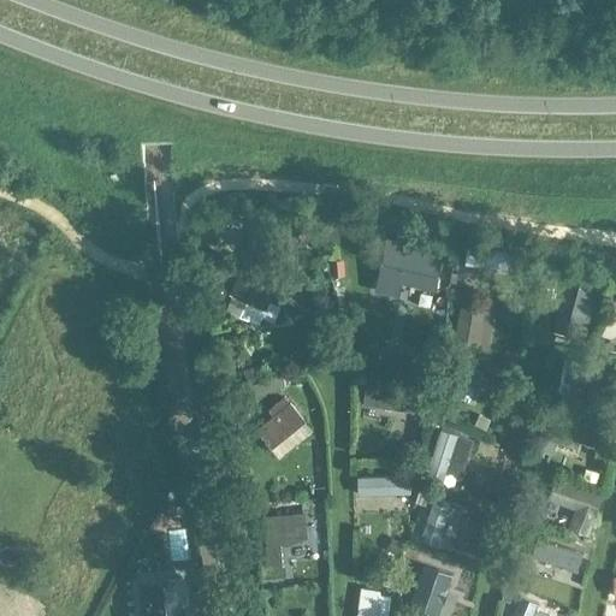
[(220,230),(236,234),(240,220),(224,217),(221,223),(220,230)]
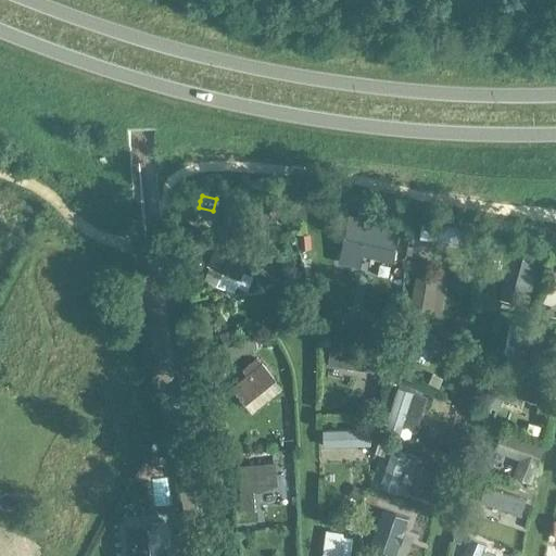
[(290,227),(294,211),(294,206),(275,201),(267,219),(290,227)]
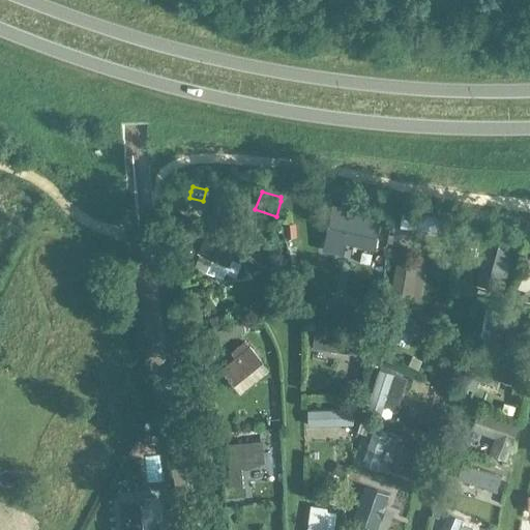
[(325,238),(345,243),(374,249),(381,216),(332,206),(325,238)]
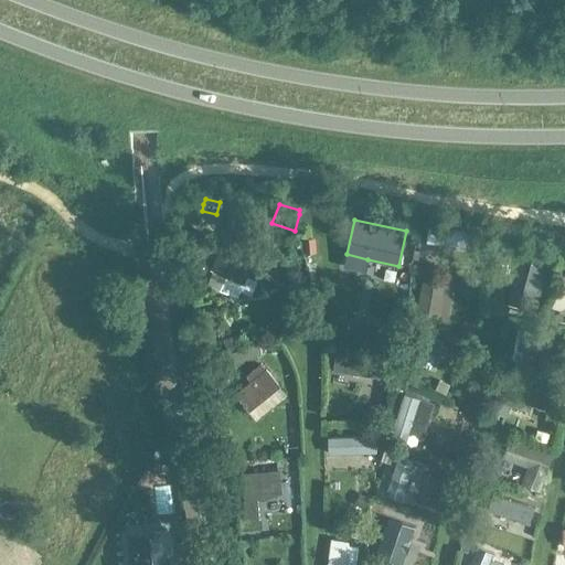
[(213,273),(234,280),(240,283),(257,244),(228,231),(211,270),(213,273)]
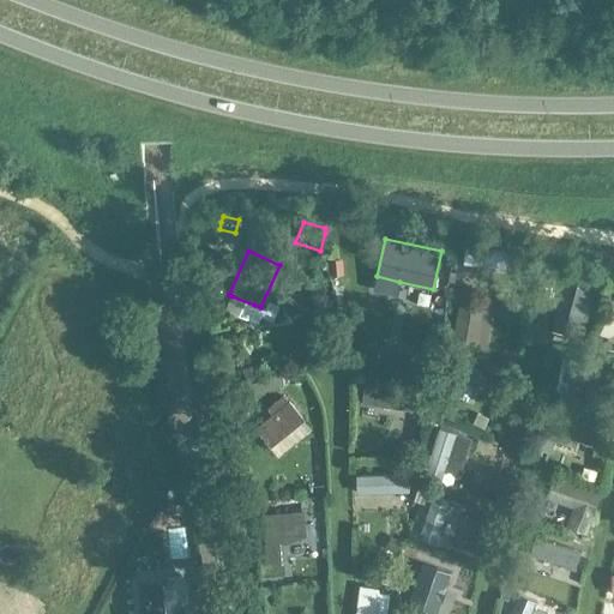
[(343,275),(342,259),(330,260),(331,276),(343,275)]
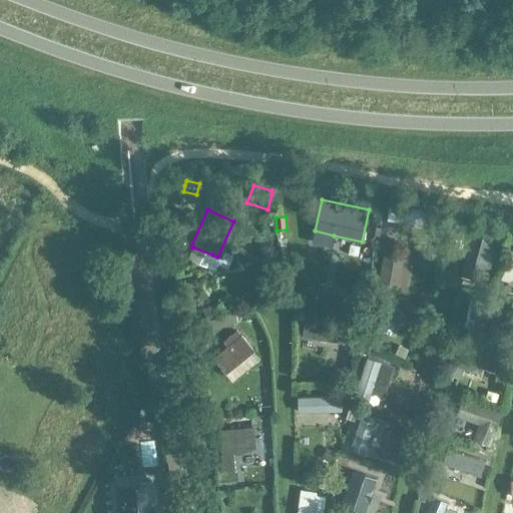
[(501,242),(484,238),(473,285),(490,289),(501,242)]
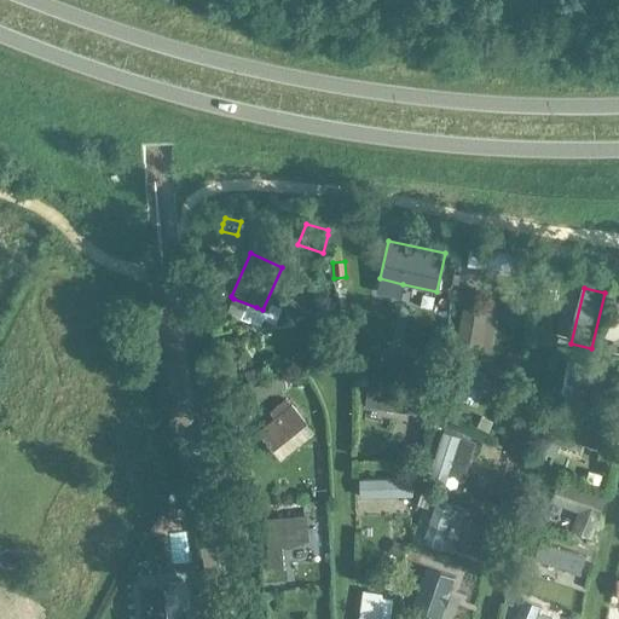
[(453,289),(451,301),(479,306),(480,294),(453,289)]
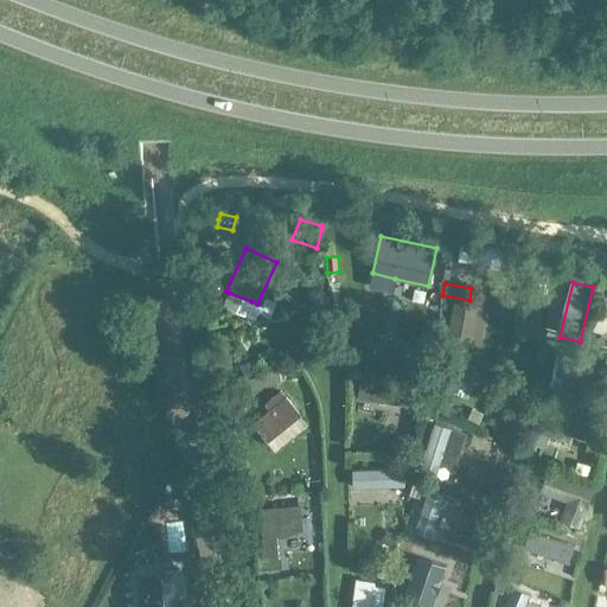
[(487,308),(453,302),(448,338),(481,343),(487,308)]
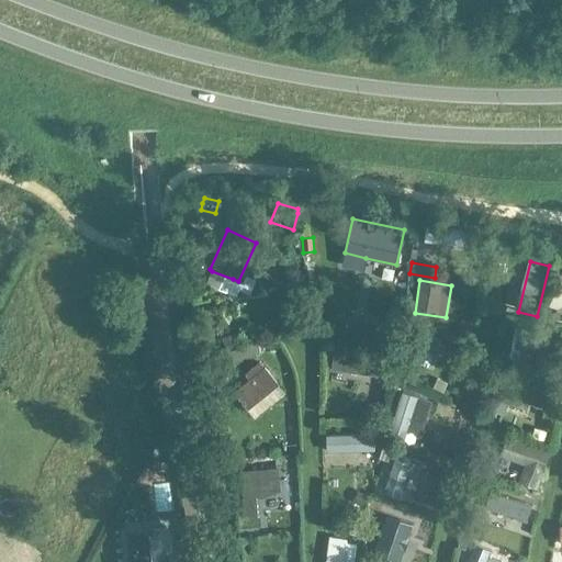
[(475,336),(470,325),(458,330),(464,341),(475,336)]
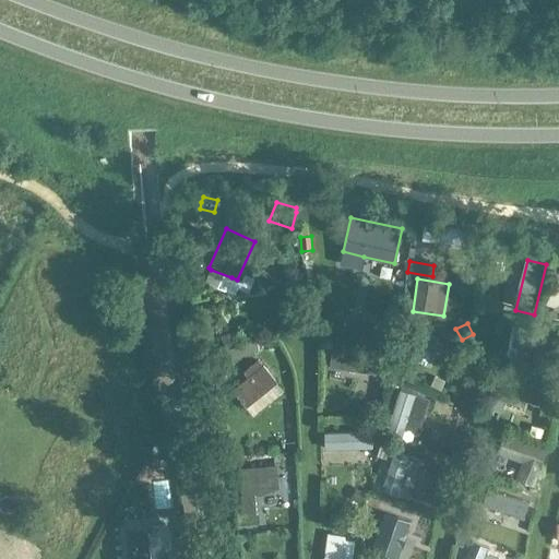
[(403,356),(396,369),(407,375),(414,361),(428,367),(441,340),(416,328),(403,356)]
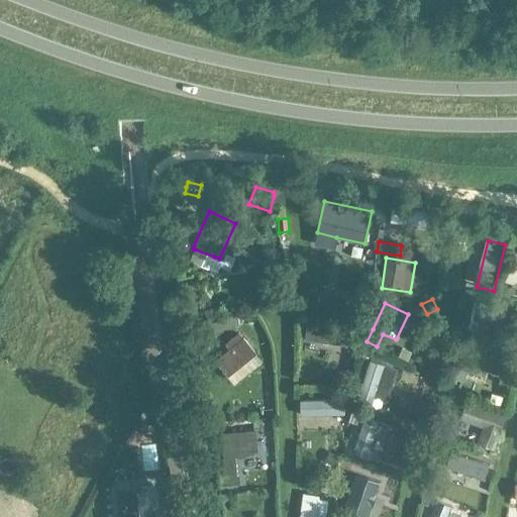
[(216,307),(205,310),(208,321),(219,318),(216,307)]
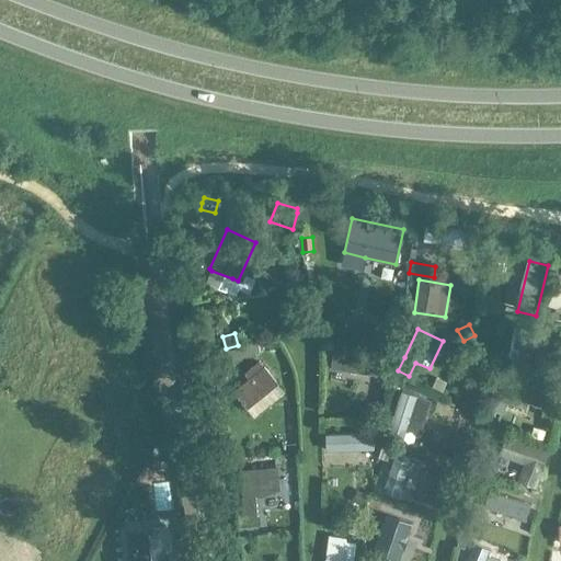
[(333,351),(331,369),(378,375),(380,356),(333,351)]
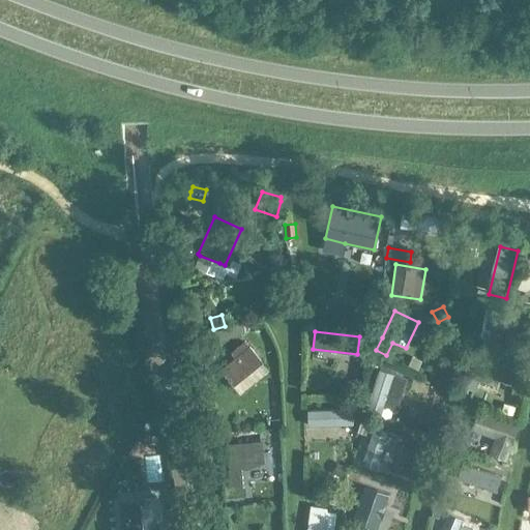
[(238,360),(225,373),(236,387),(263,363),(247,345),(235,356),(238,360)]
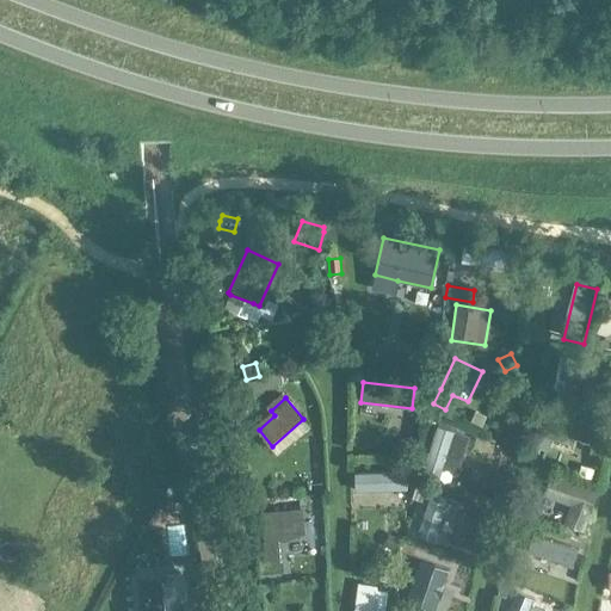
[(542,426),(538,424),(532,444),(549,450),(553,439),(561,436),(591,445),(597,427),(547,411),(542,426)]
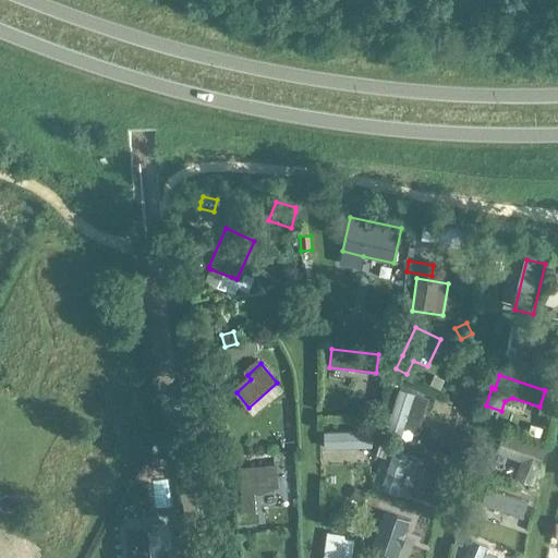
[(399,388),(385,433),(401,438),(404,428),(419,433),(429,398),(399,388)]
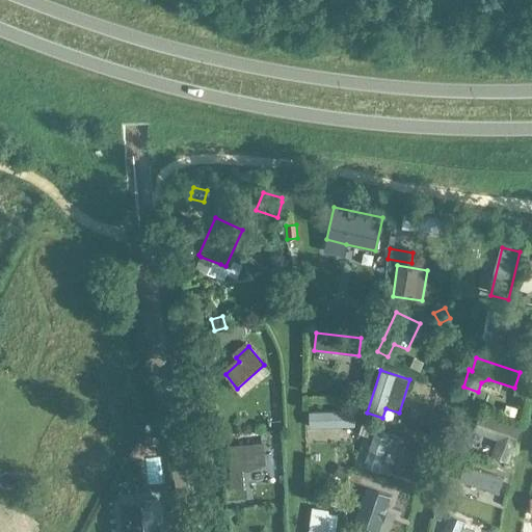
[(428,394),(431,383),(416,379),(413,391),(428,394)]
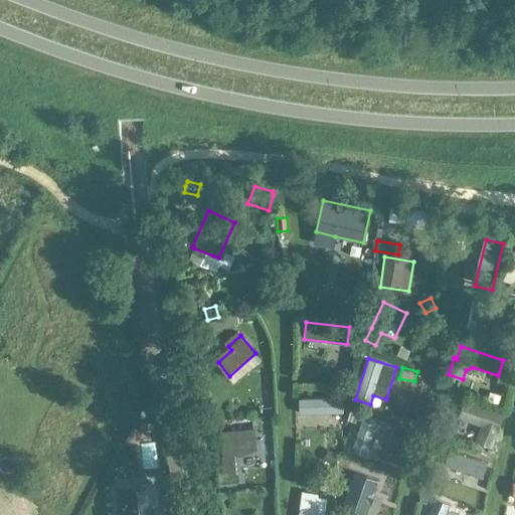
[(344,397),(299,398),(300,414),(345,412),(344,397)]
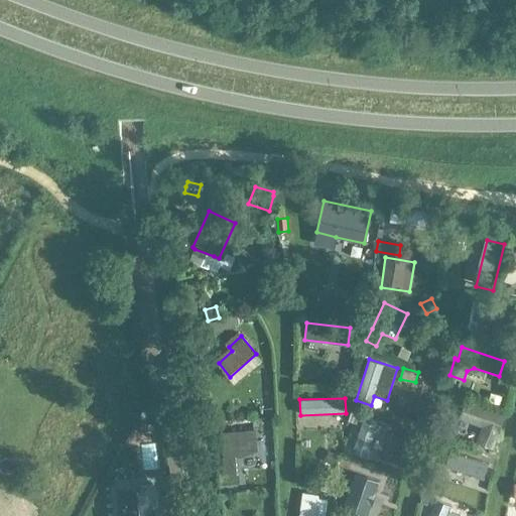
[(508,420),(467,405),(462,419),(486,428),(481,443),(498,449),(508,420)]
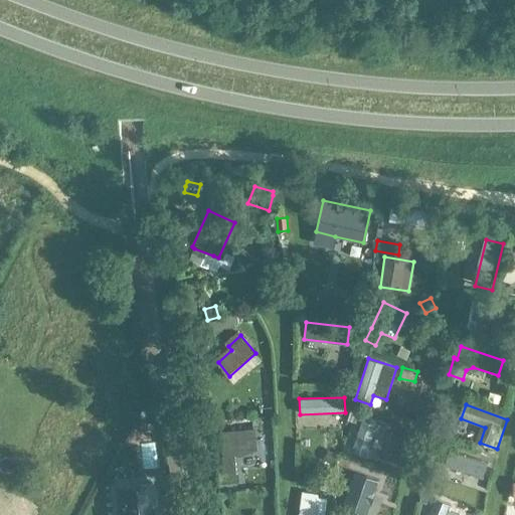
[(360,410),(351,407),(347,420),(356,423),(360,410)]
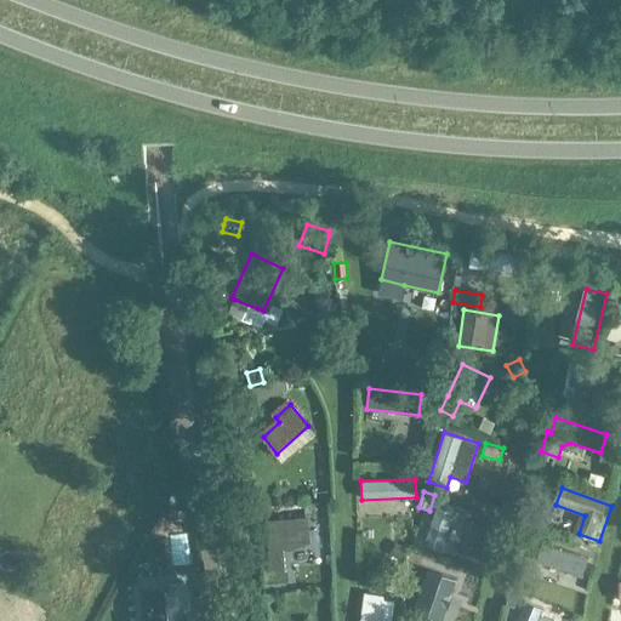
[(438,501),(425,543),(442,550),(456,507),(438,501)]
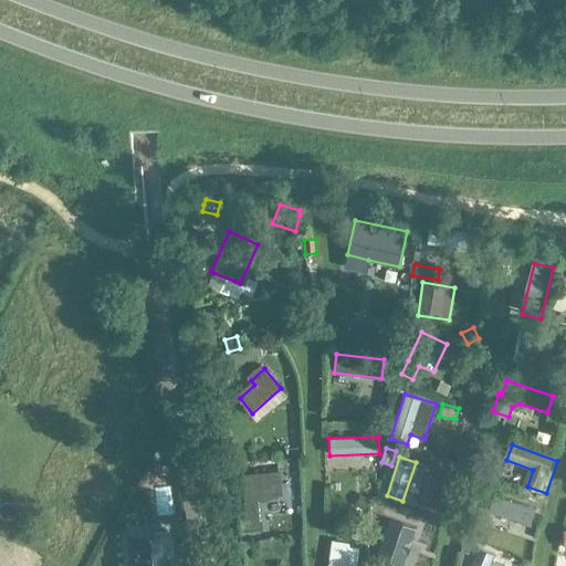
[(536,509),(494,494),(489,512),(491,513),(531,525),(535,513),(536,509)]
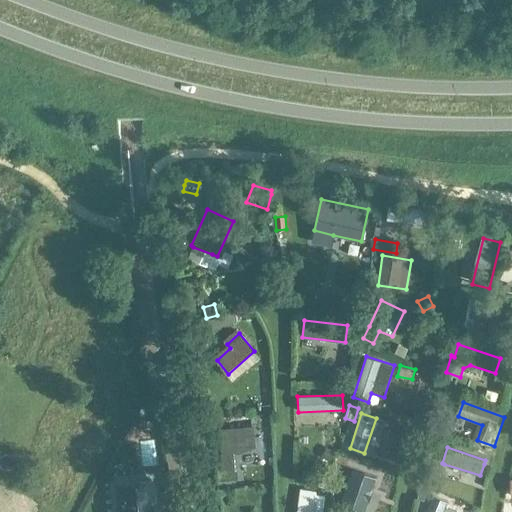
[(256,451),(224,454),(226,478),(258,473),(256,451)]
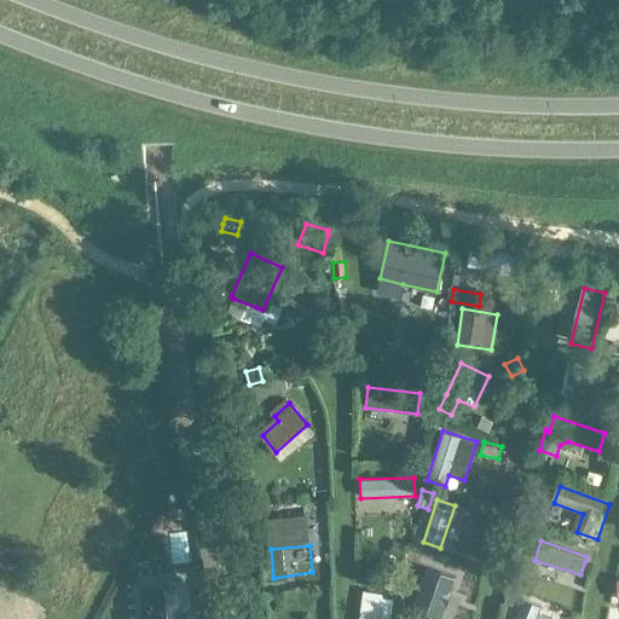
[(398,545),(392,556),(401,562),(409,551),(398,545)]
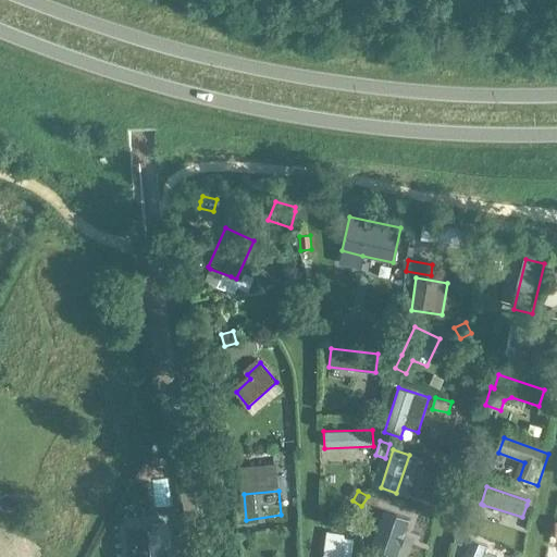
[(396,556),(408,521),(384,512),(372,548),(396,556)]
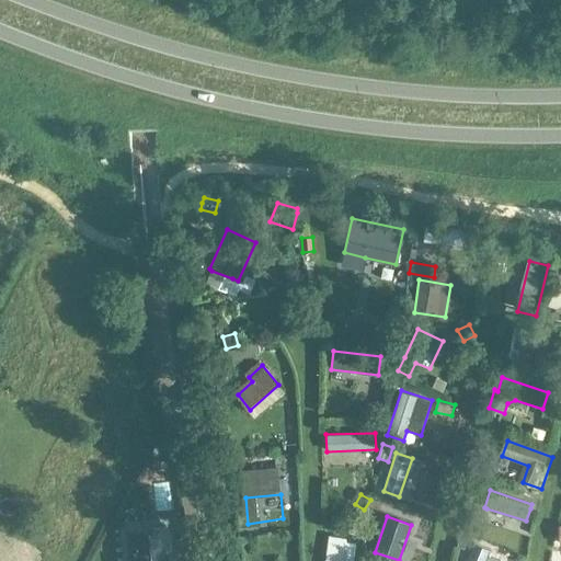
[(359,527),(356,537),(364,539),(367,529),(359,527)]
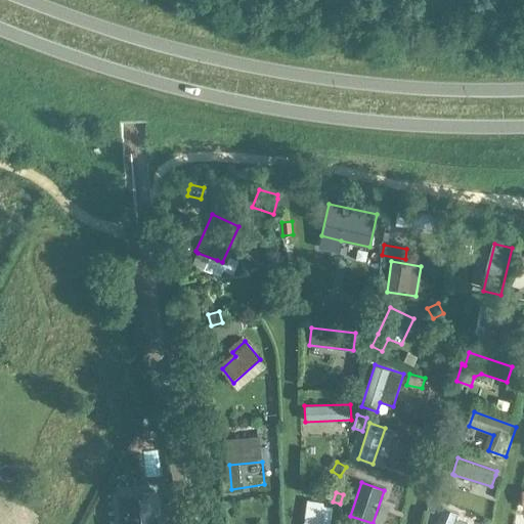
[(332,518),(330,493),(308,494),(309,519),(332,518)]
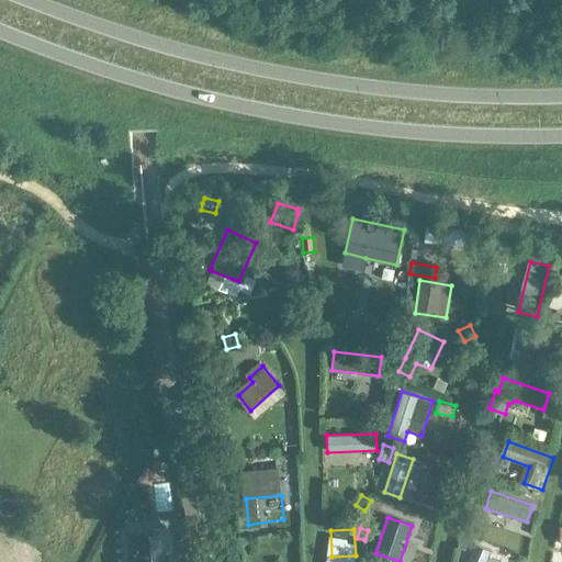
[(172,561),(170,535),(131,539),(133,561),(172,561)]
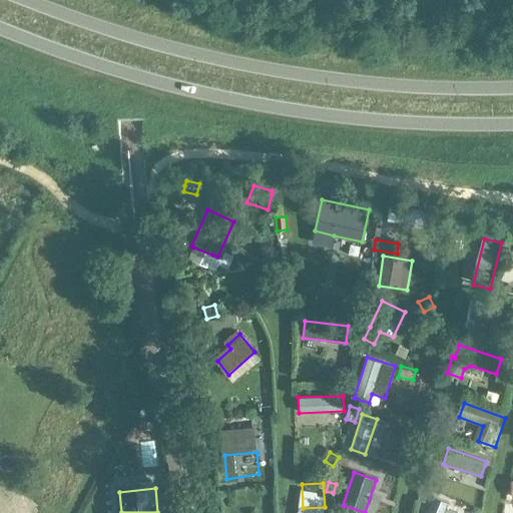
[(432,498),(425,512),(464,512),(465,512),(432,498)]
